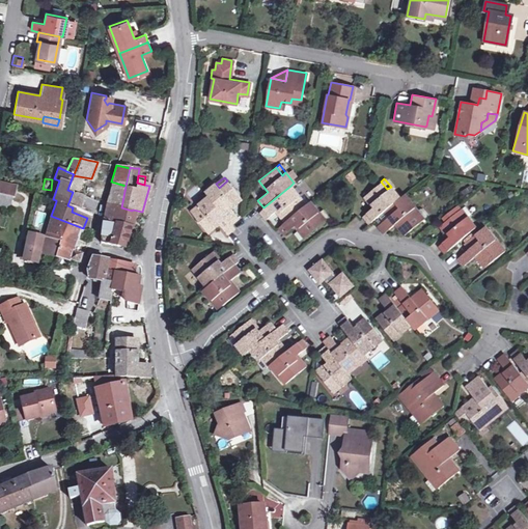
[(216,184),(205,192),(209,196),(229,223),(238,217),(229,207),(241,197),(227,181),(219,188),(216,184)]
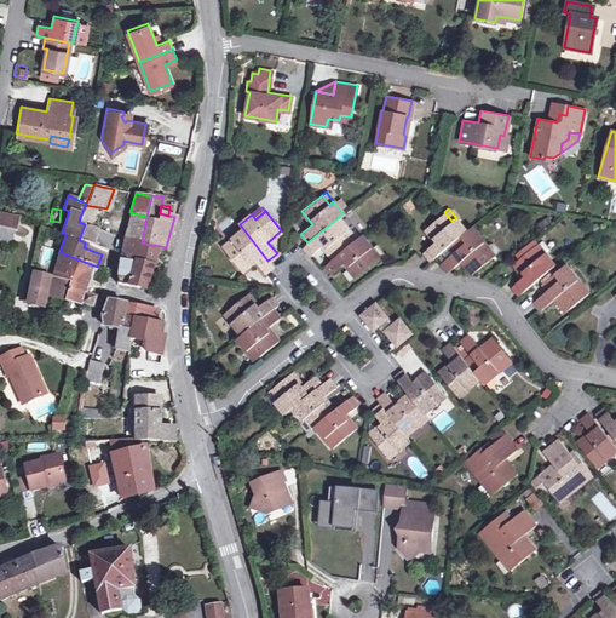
[(0,227),(13,230),(17,217),(0,212),(0,227)]
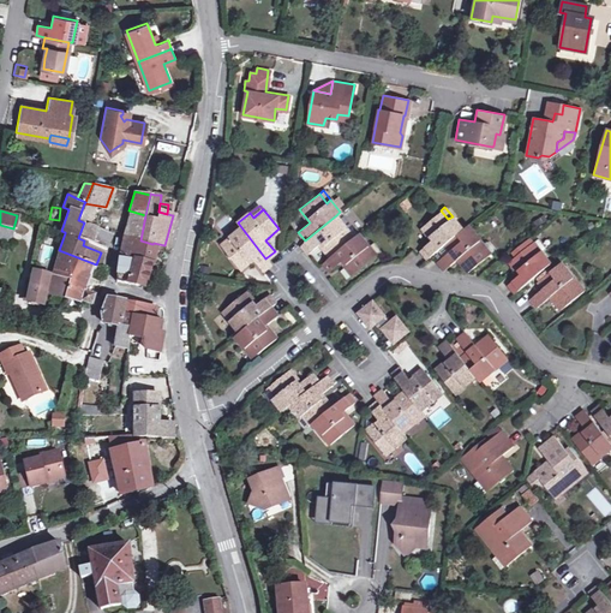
[(129,210),(123,236),(141,240),(145,215),(129,210)]
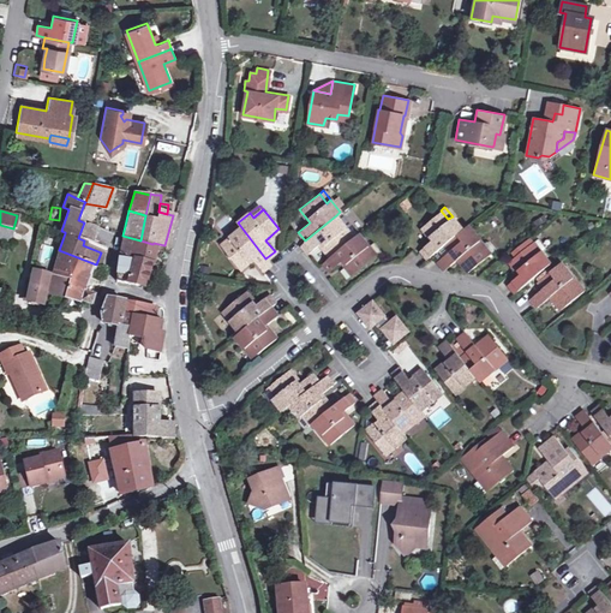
[(426,257),(437,249),(462,228),(453,216),(448,219),(441,210),(420,227),(431,240),(419,249),(426,257)]
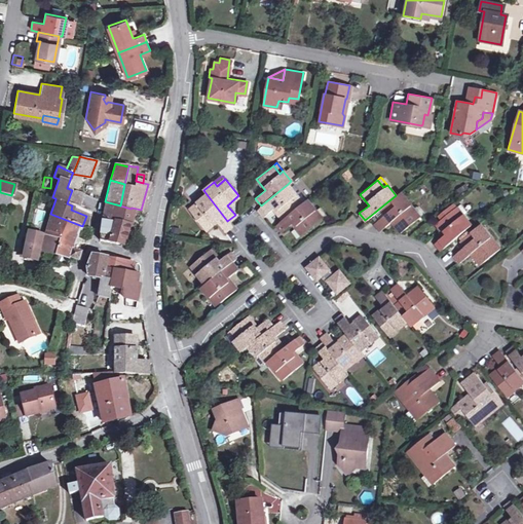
[(296,195),(302,203),(306,199),(291,181),(288,184),(296,195)]
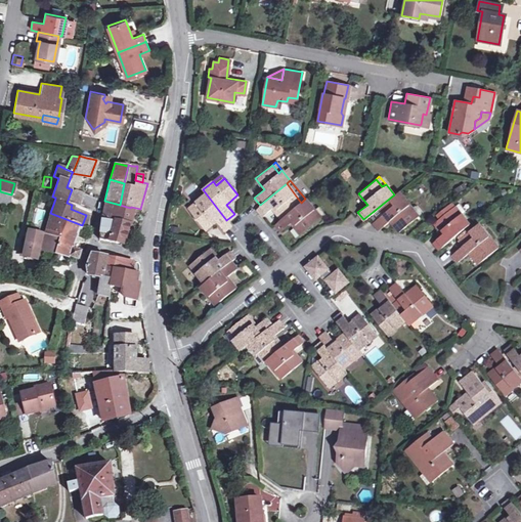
[(272,206),(281,218),(298,205),(292,197),(295,194),(287,183),(260,205),(256,209),(262,216),(272,206)]
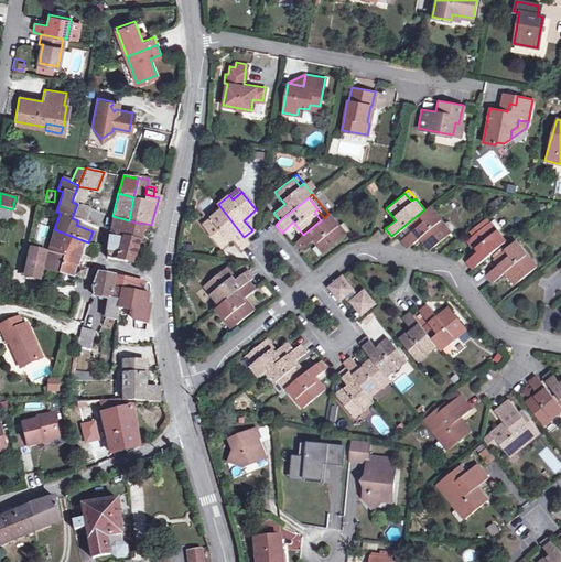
[(100,213),(77,204),(72,218),(77,220),(95,228),(100,213)]
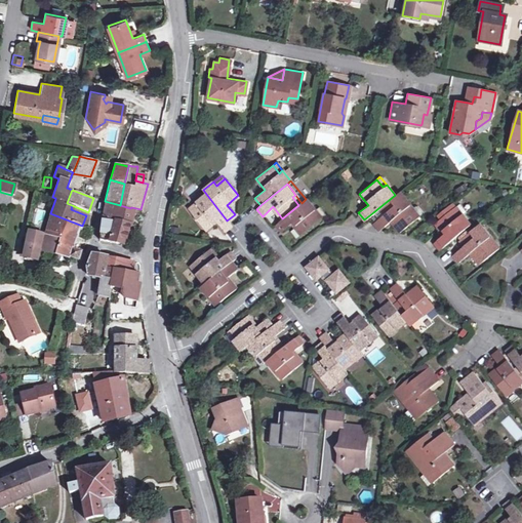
[(206,194),(203,190),(185,204),(191,212),(198,206),(195,203),(206,194)]
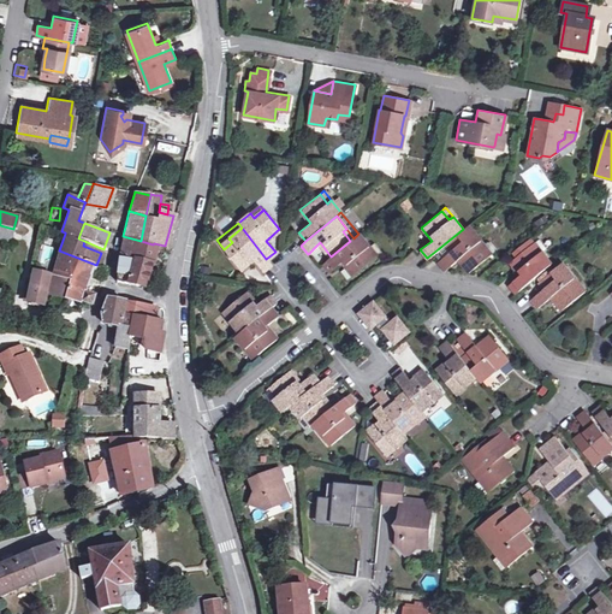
[(463,229),(438,249),(443,255),(438,260),(445,270),(457,260),(467,272),(488,255),(480,246),(483,243),(468,225),(463,229)]
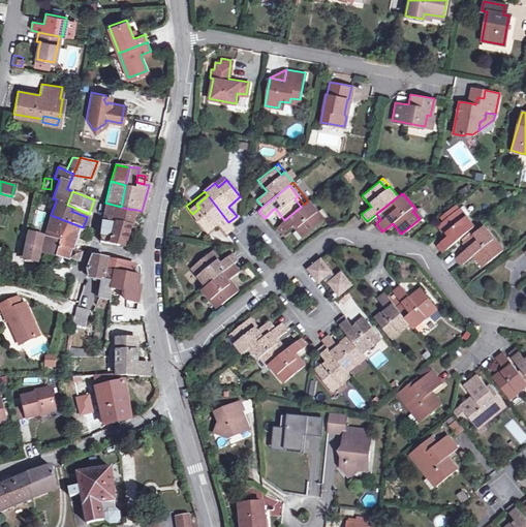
[(0,206),(7,207),(9,196),(0,194),(0,206)]
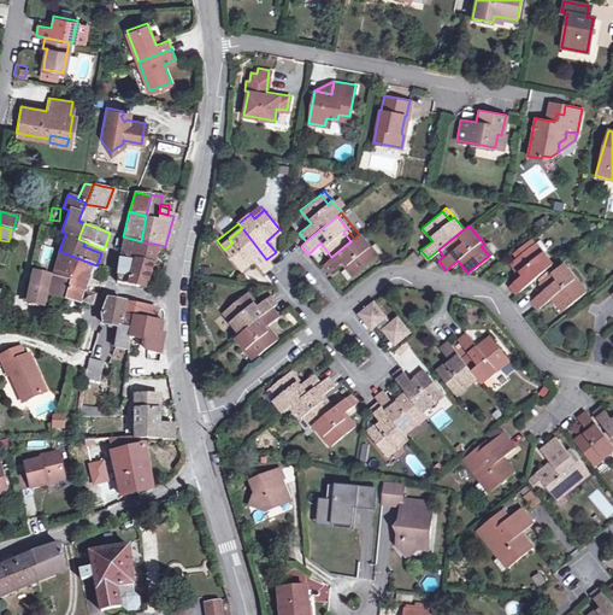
[(271,264),(266,259),(242,228),(229,239),(233,242),(224,250),(240,269),(253,259),(263,271),(271,264)]
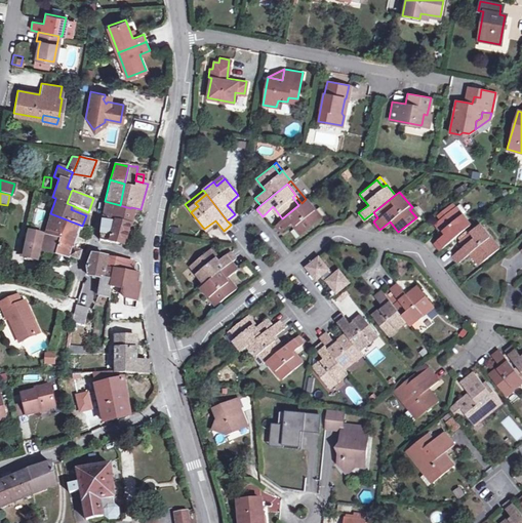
[(292,197),(298,205),(302,203),(295,195),(292,197)]
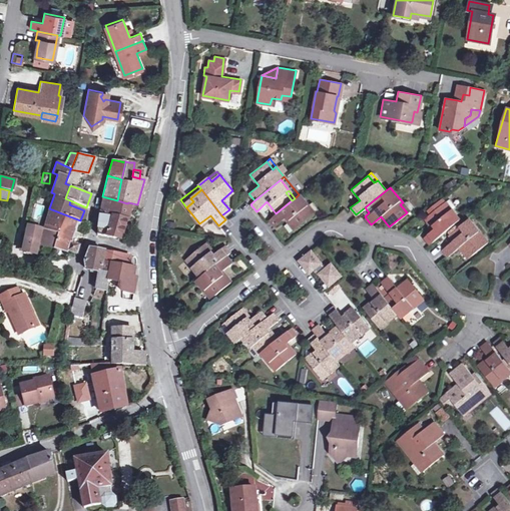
[(292,200),(276,213),(269,218),(275,225),(285,218),(294,229),(310,215),(304,208),(308,204),(299,194),(295,198),(292,200)]
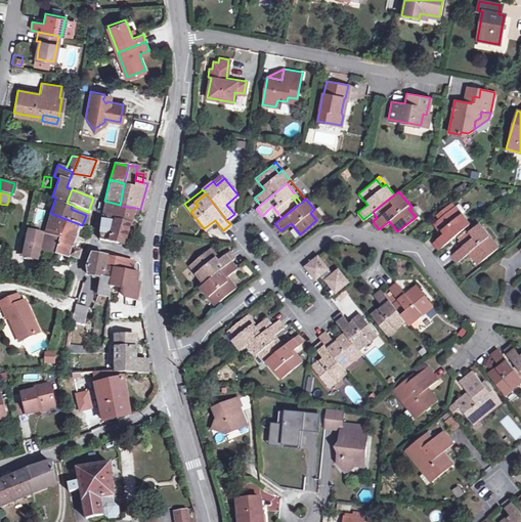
[(120,205),(104,201),(100,218),(112,220),(129,224),(129,222),(127,222),(130,208),(120,205)]
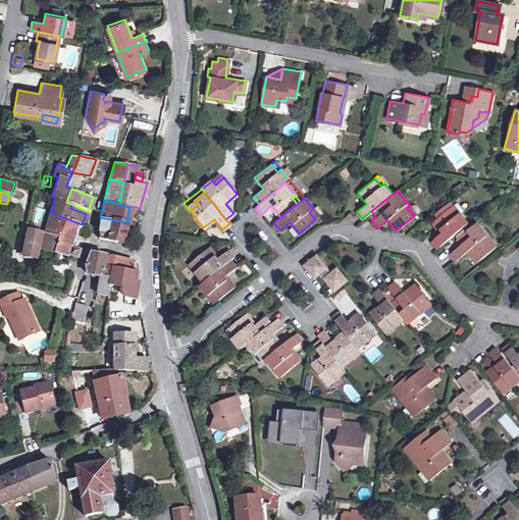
[(86,214),(88,211),(71,204),(70,208),(86,214)]
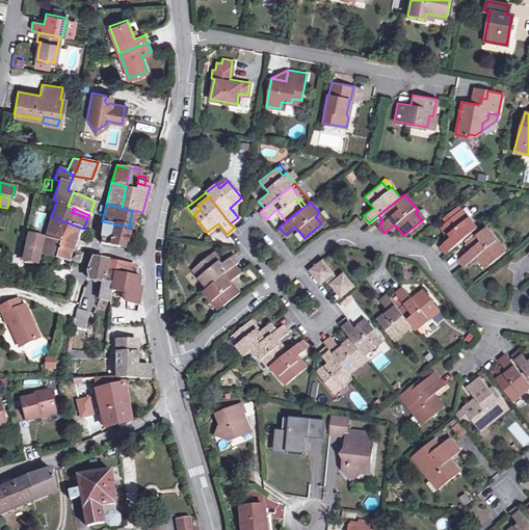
[(322,209),(319,212),(325,220),(328,217),(322,209)]
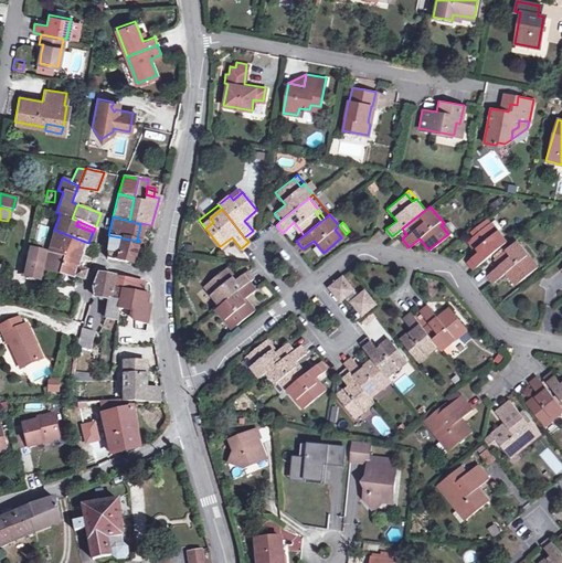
[(489,222),(486,224),(492,233),(496,230),(489,222)]
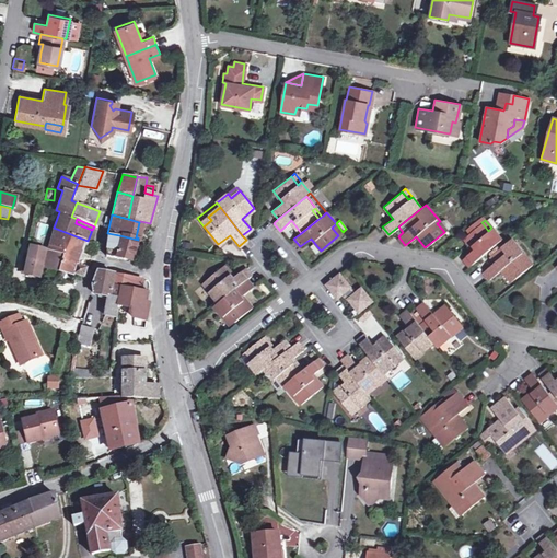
[(447,230),(440,221),(437,223),(444,232),(447,230)]
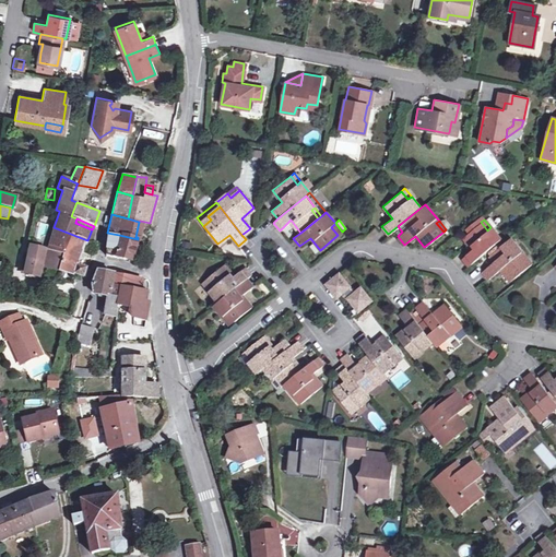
[(487,230),(481,222),(462,237),(471,249),(461,258),(468,265),(500,239),(491,227),(487,230)]
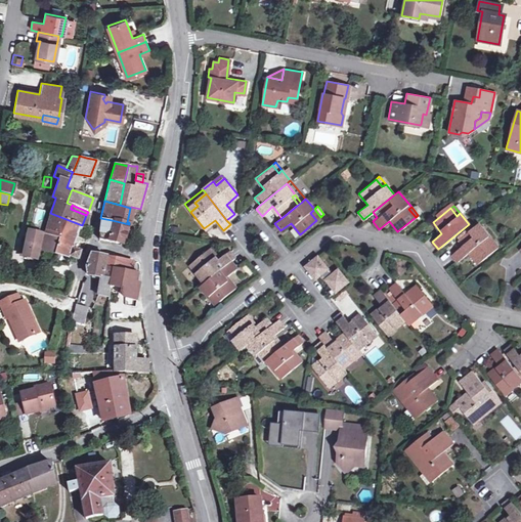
[(320,217),(314,209),(310,213),(316,220),(320,217)]
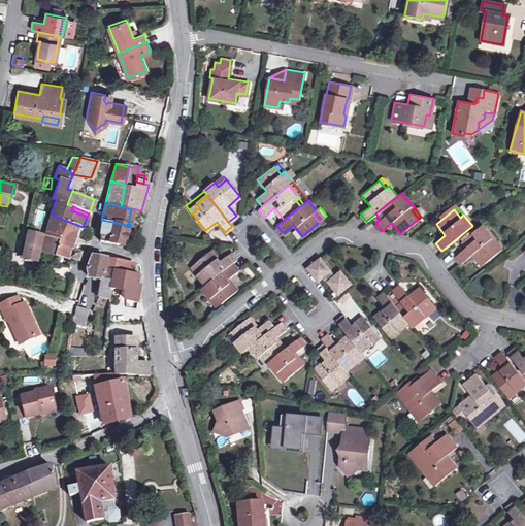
[(59,240),(56,254),(77,260),(79,253),(70,251),(76,231),(81,232),(83,227),(51,215),(44,233),(42,233),(41,236),(45,237),(59,240)]
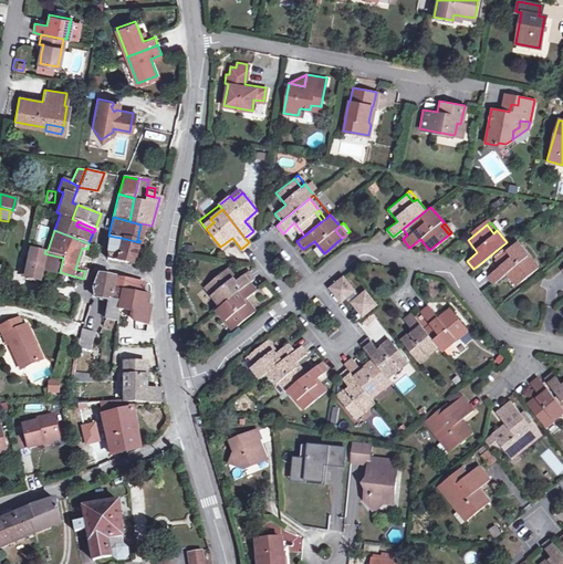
[(121,238),(108,236),(105,258),(110,259),(117,260),(121,238)]
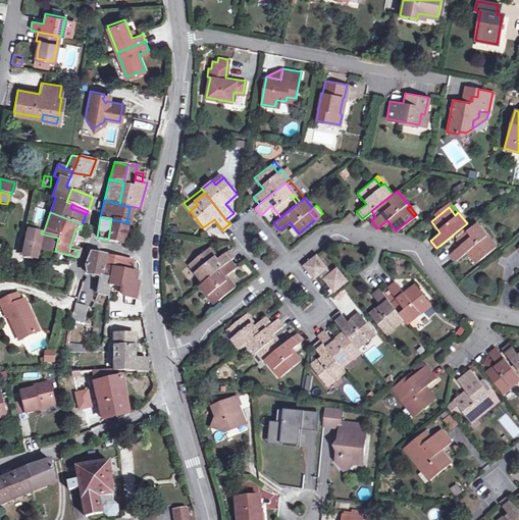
[(111,219),(108,240),(122,243),(128,223),(111,219)]
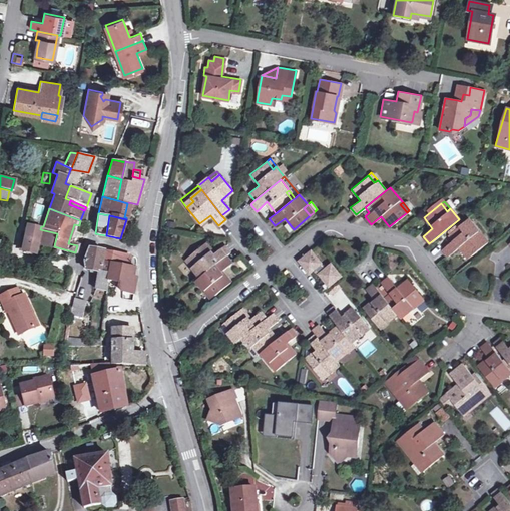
[(478,235),(480,234),(468,218),(448,233),(452,239),(442,247),(448,256),(458,246),(467,258),(484,243),(478,235)]
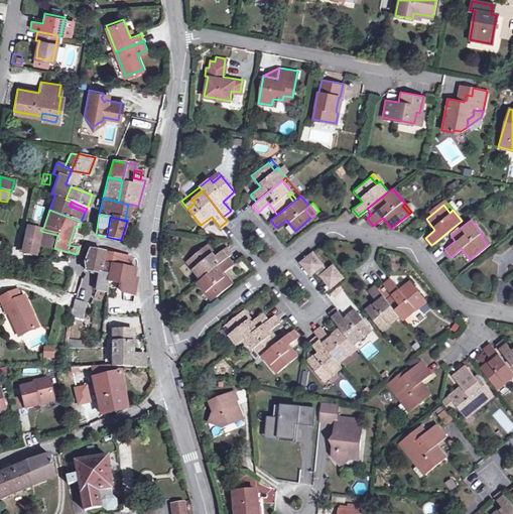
[(37,244),(40,231),(27,227),(24,238),(21,237),(18,251),(34,255),(37,244)]
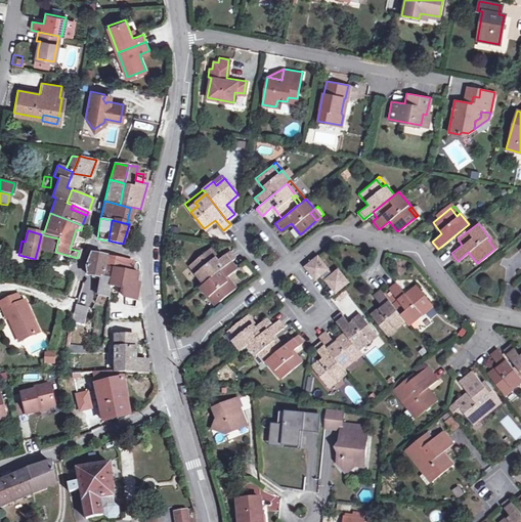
[(45,235),(42,249),(55,252),(58,238),(45,235)]
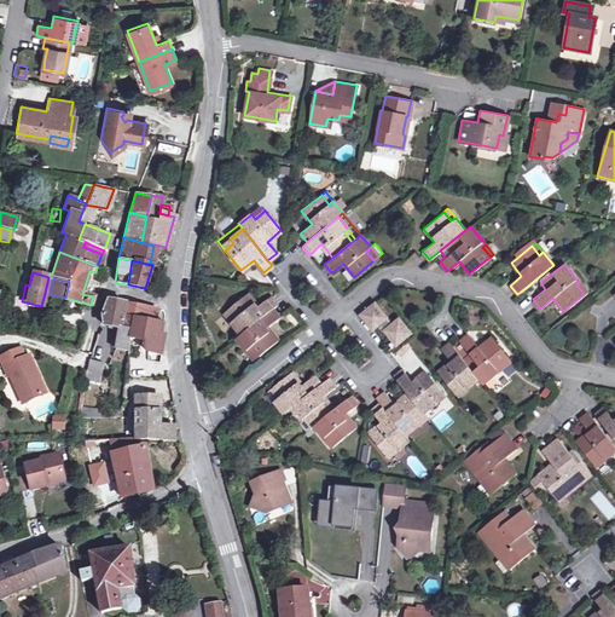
[(247,293),(226,309),(233,317),(230,321),(241,334),(272,309),(277,305),(270,295),(257,306),(247,293)]
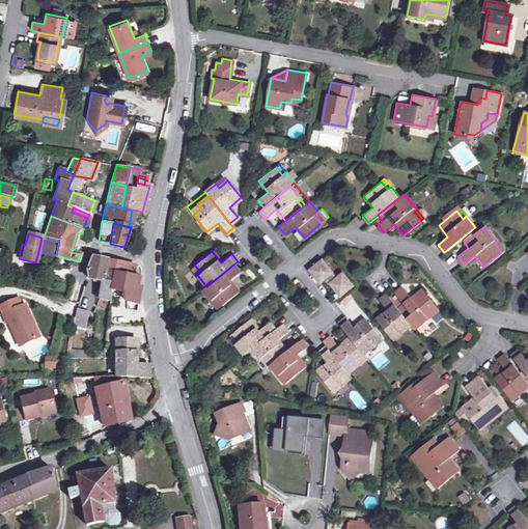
[(105,268),(107,256),(91,254),(86,268),(88,275),(96,276),(101,277),(99,287),(98,294),(109,297),(111,279),(104,277),(105,268)]
